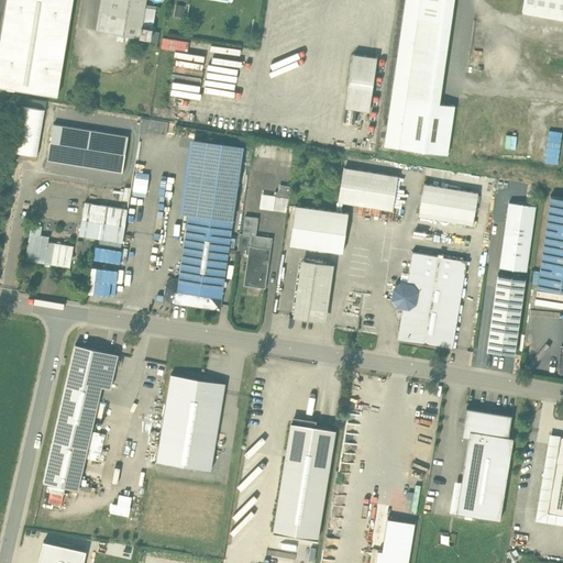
[(73,0),(0,0),(0,86),(57,96),(73,0)]
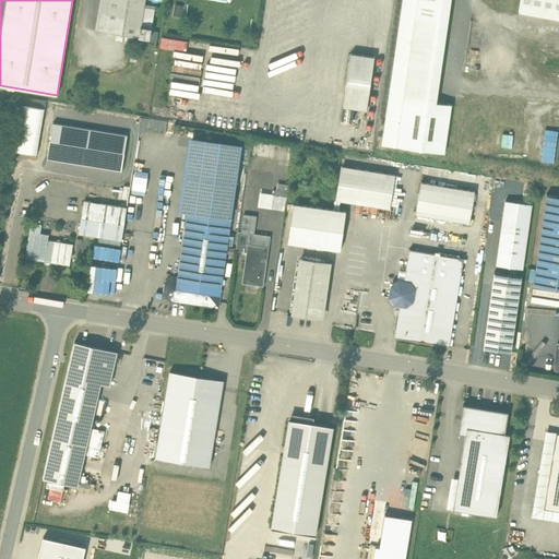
[(155,8),(144,7),(145,0),(100,0),(96,30),(139,36),(141,26),(151,27),(152,28),(155,8)]
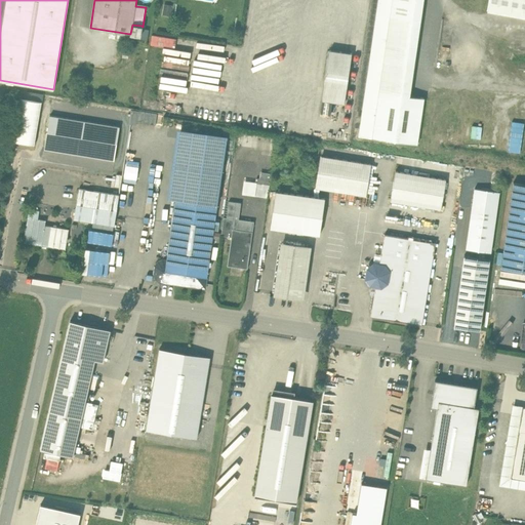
[(423,0),(392,0),(391,15),(420,19),(423,0)]
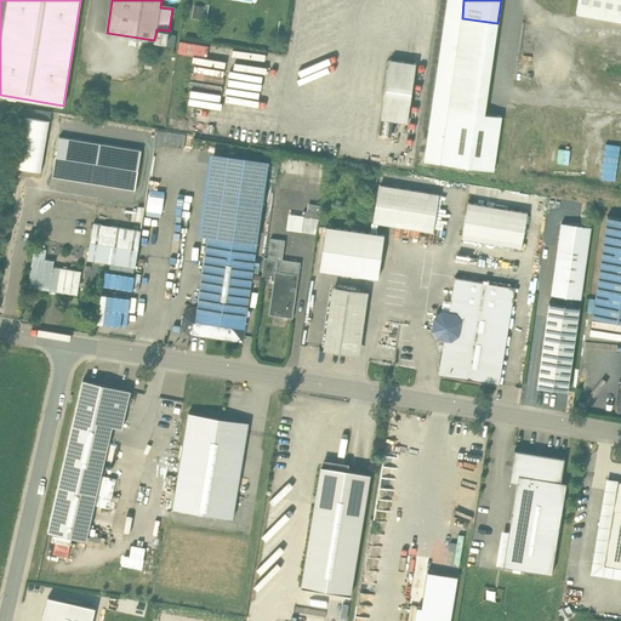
[(620,0),(580,0),(579,16),(620,23),(620,0)]
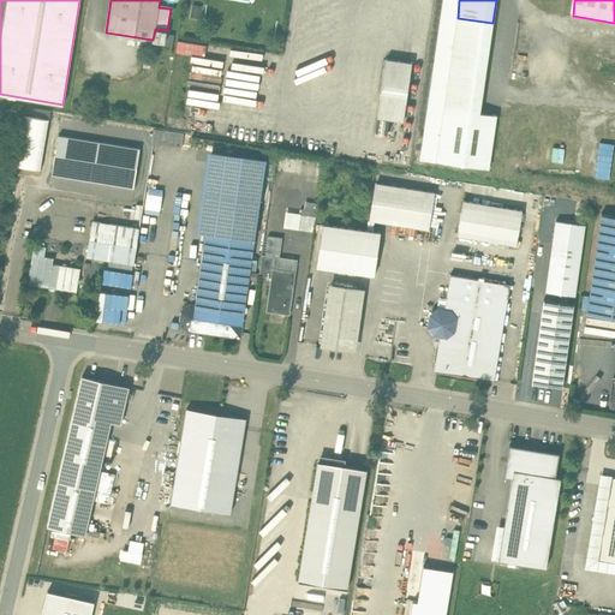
[(203,17),(204,5),(191,3),(189,16),(203,17)]
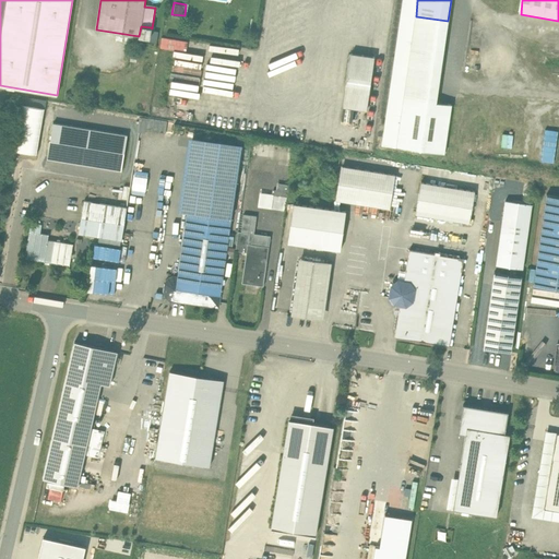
[(448,21),(416,16),(404,97),(436,102),(448,21)]
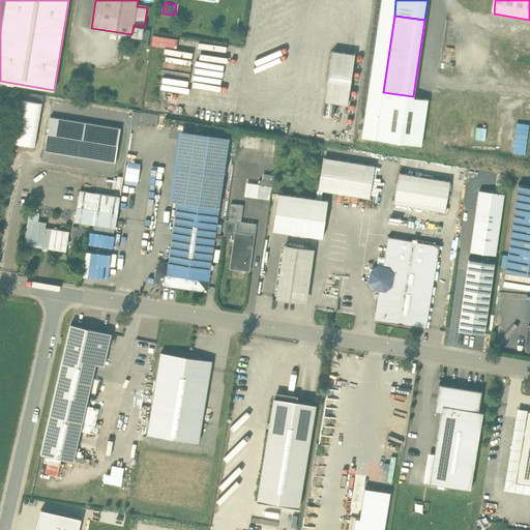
[(143,26),(134,25),(131,34),(141,36),(142,35),(144,27),(143,26)]
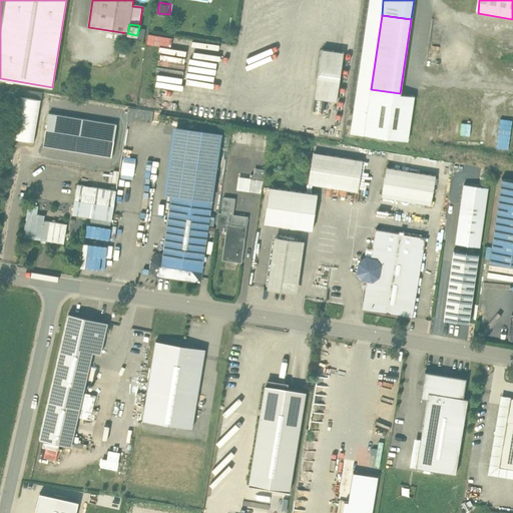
[(178,96),(184,49),(170,47),(171,36),(147,33),(146,43),(157,44),(151,90),(166,92),(166,94),(178,96)]
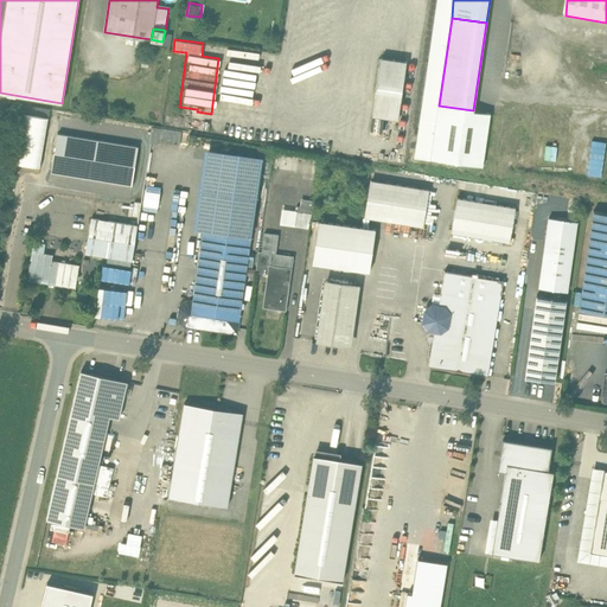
[(224,49),(224,68),(257,68),(257,49),(224,49)]
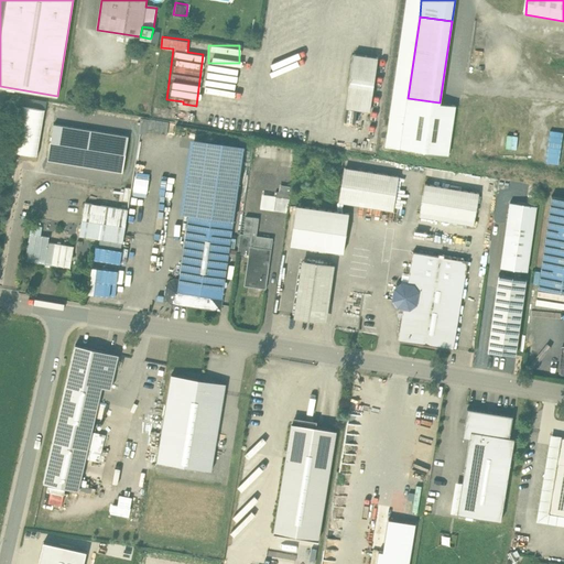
[(378,57),(355,53),(347,107),(370,110),(378,57)]
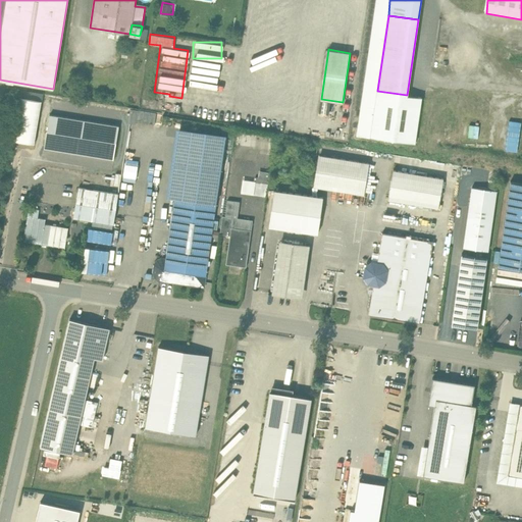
[(407,95),(377,91),(370,137),(415,143),(422,97),(407,95)]
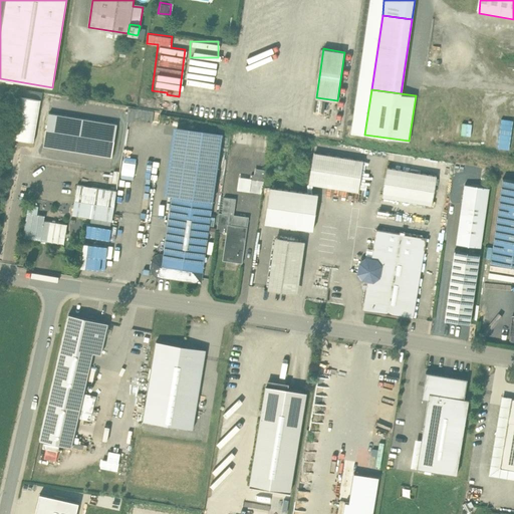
[(41,99),(20,95),(13,138),(34,142),(41,99)]
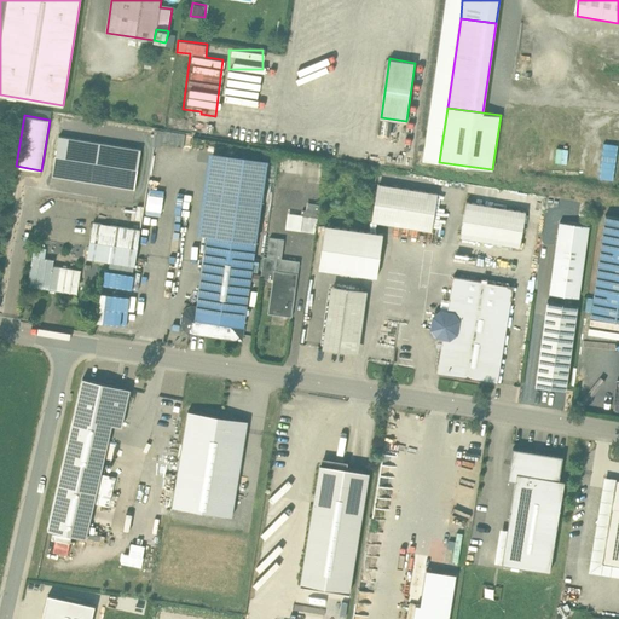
[(155,128),(154,142),(183,146),(184,132),(155,128)]
